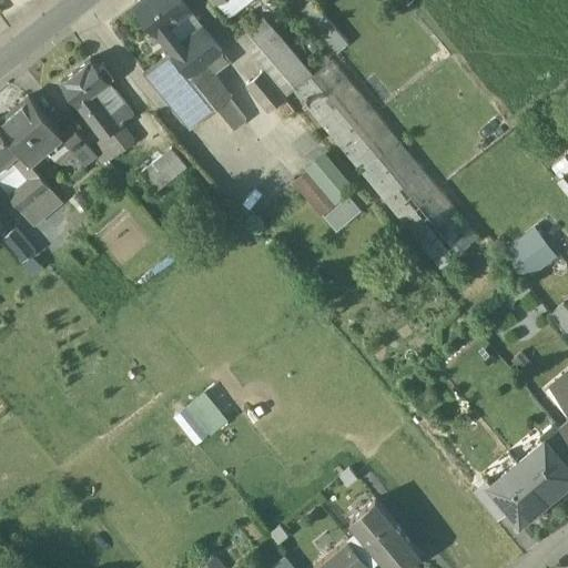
[(179,0),(140,0),(134,6),(158,34),(169,27),(188,11),(179,0)]
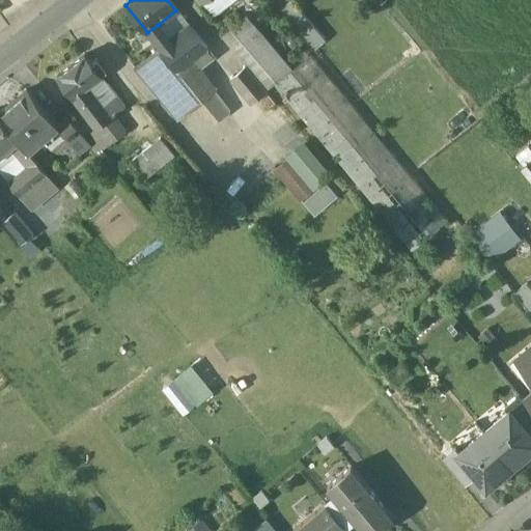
[(204,0),(201,3),(214,18),(234,0),(204,0)]
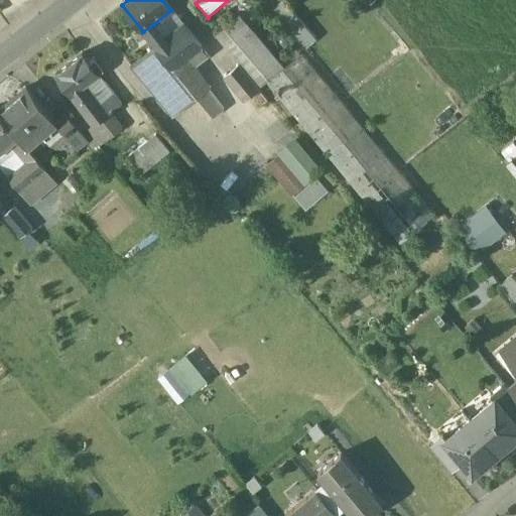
[(299,24),(280,1),(270,9),(289,32),(299,24)]
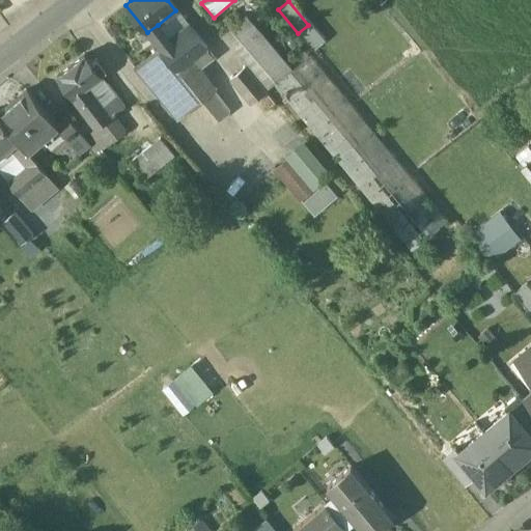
[(175,10),(158,25),(170,40),(188,26),(175,10)]
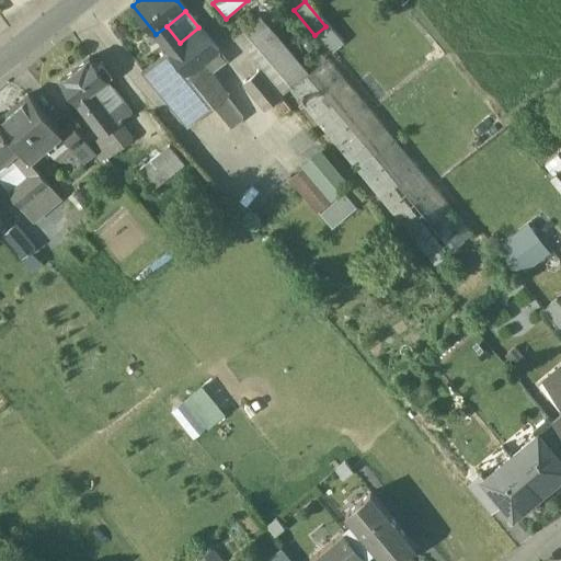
[(255,22),(232,41),(277,93),(299,75),(255,22)]
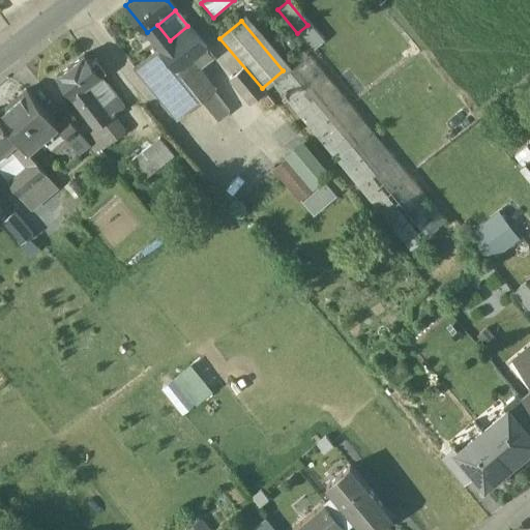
[(157,25),(147,32),(159,48),(170,40),(157,25)]
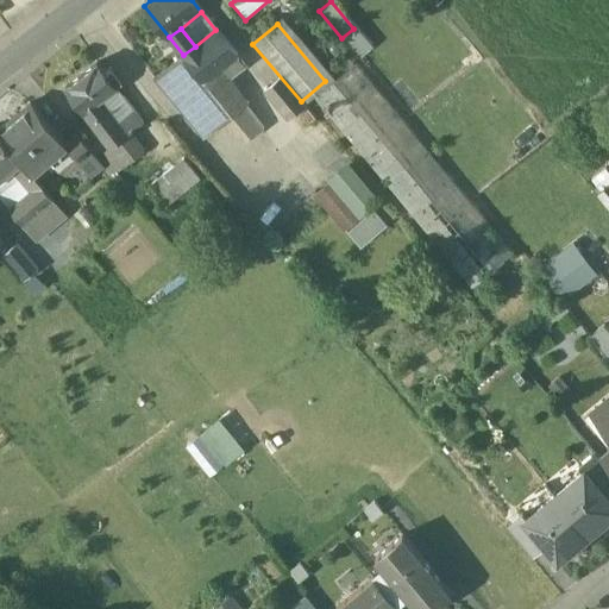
[(195,46),(183,55),(183,56),(205,82),(220,70),(237,57),(215,30),(195,46)]
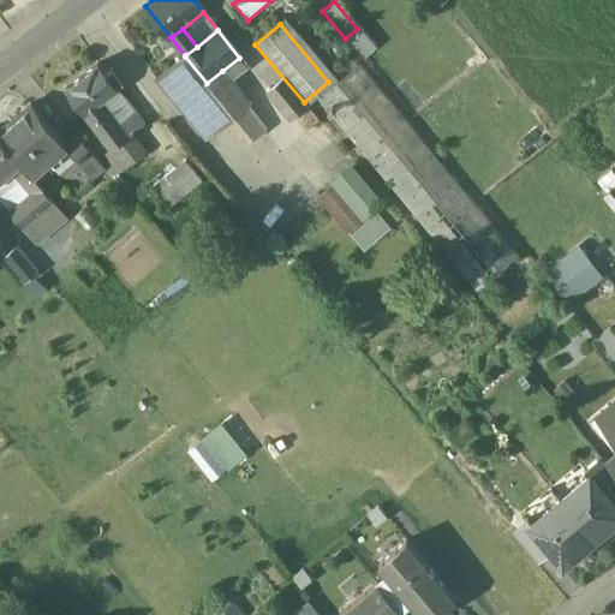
[(207,83),(185,57),(155,82),(206,142),(234,119),(225,107),(207,83)]
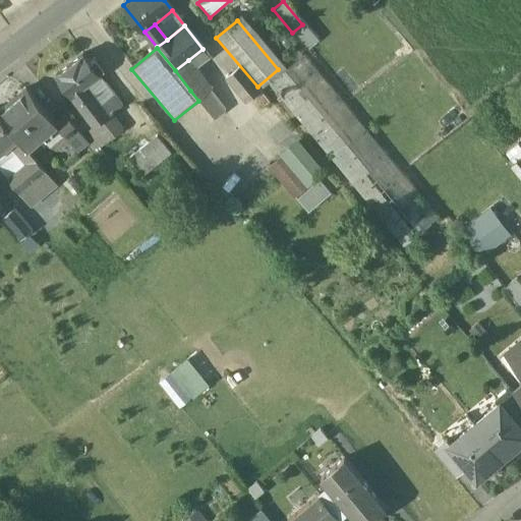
[(82,55),(55,75),(71,97),(85,87),(103,73),(96,63),(92,66),(82,55)]
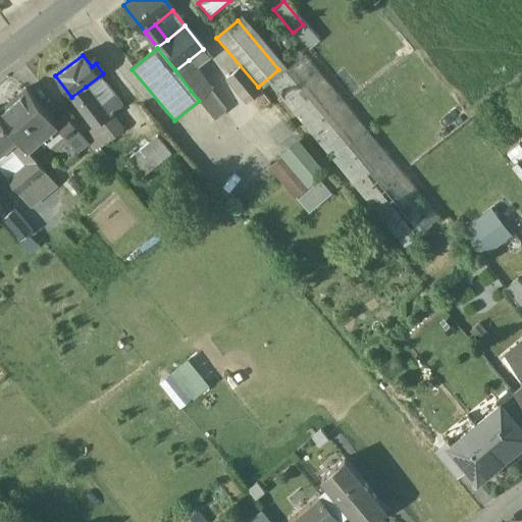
[(446,219),(305,55),(280,75),(292,89),(276,101),(402,252),(446,219)]
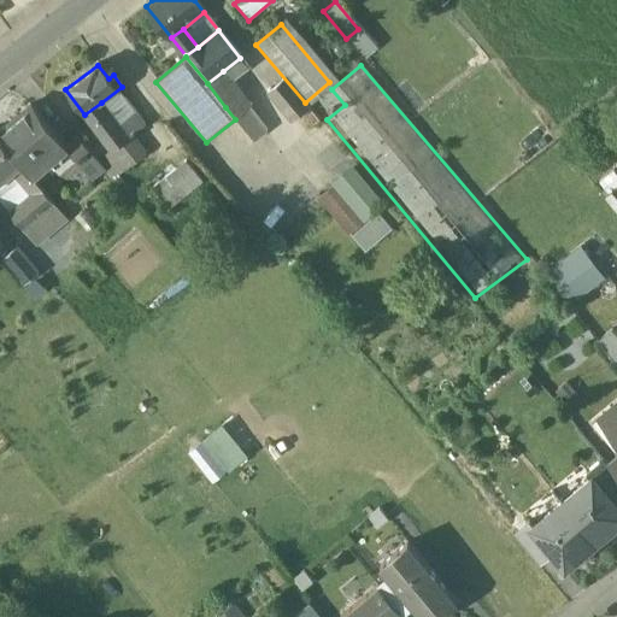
[(223,71),(207,83),(225,107),(242,95),(223,71)]
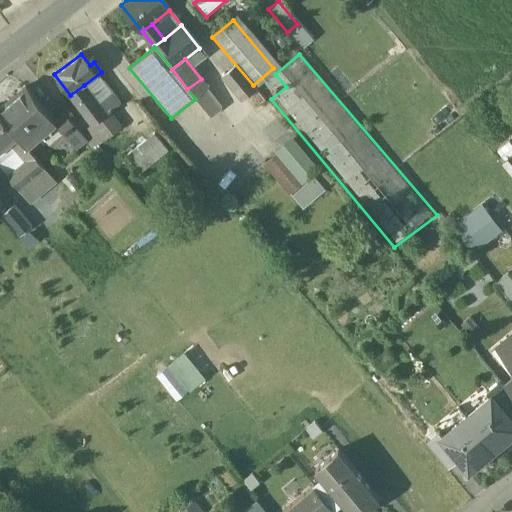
[(254,90),(234,66),(221,77),(241,101),(254,90)]
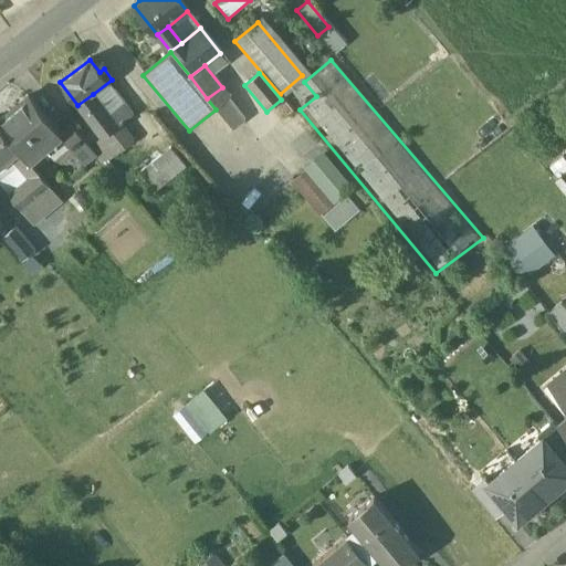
[(222,87),(207,98),(216,109),(228,100),(230,98),(222,87)]
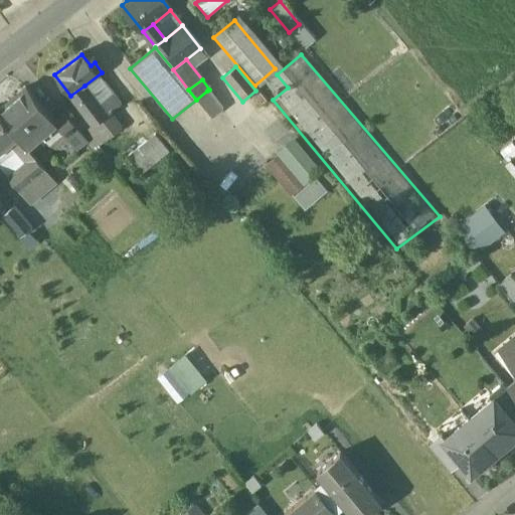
[(84,86),(70,96),(93,126),(107,116),(98,104),(84,86)]
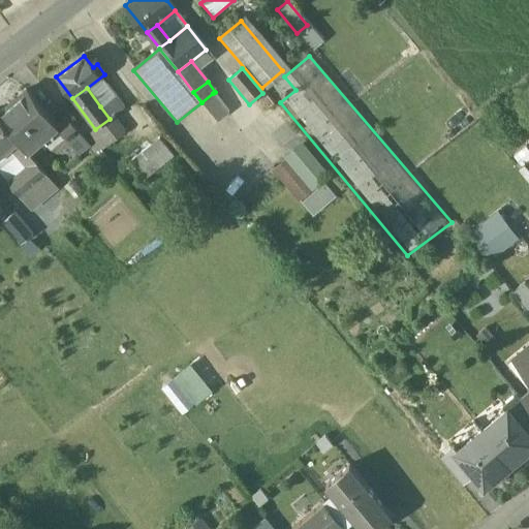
[(55,126),(26,91),(0,112),(0,119),(18,141),(26,150),(53,128),(55,127),(55,126)]
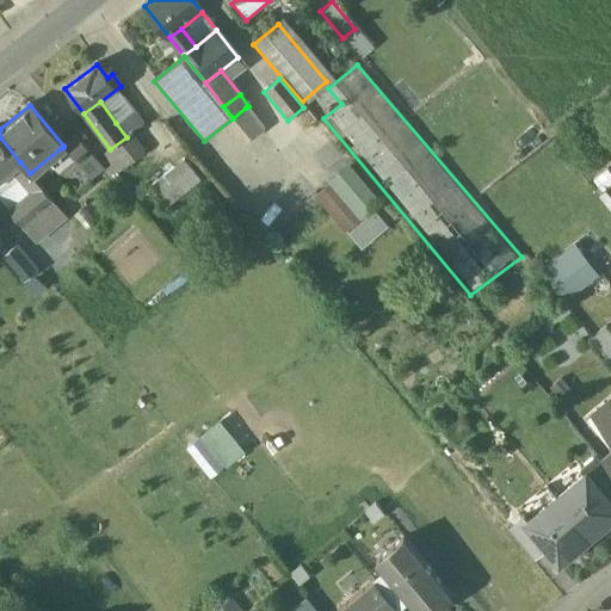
[(264,131),(246,107),(233,118),(251,142),(264,131)]
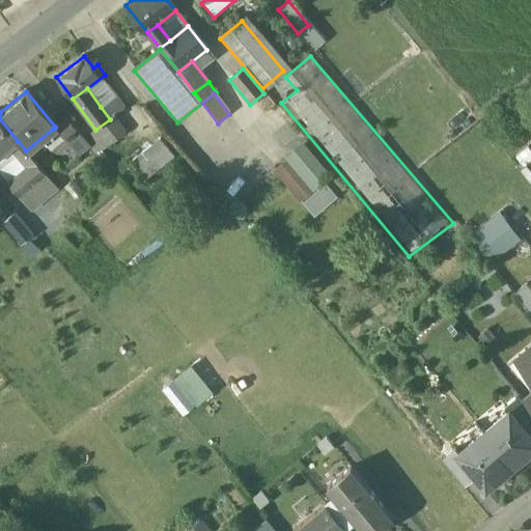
[(115,96),(101,107),(110,119),(124,109),(115,96)]
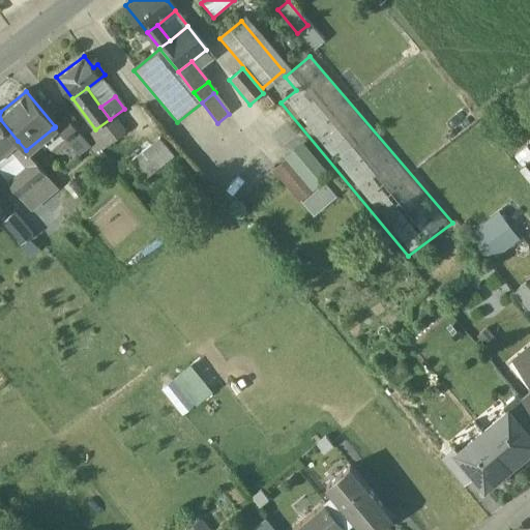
[(278,113),(272,106),(255,120),(271,142),(290,127),(278,113)]
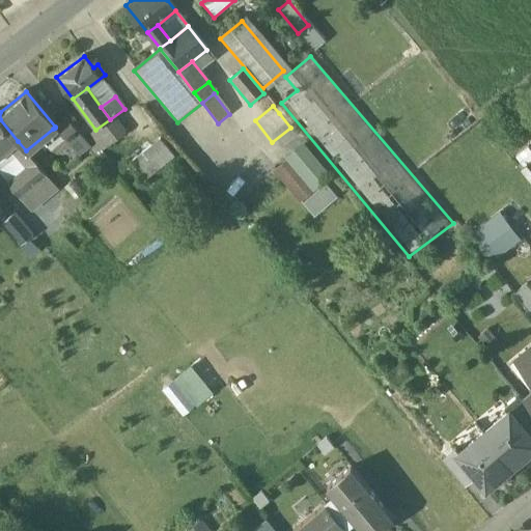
[(84,138),(66,117),(55,127),(55,128),(80,157),(90,148),(91,147),(84,138)]
